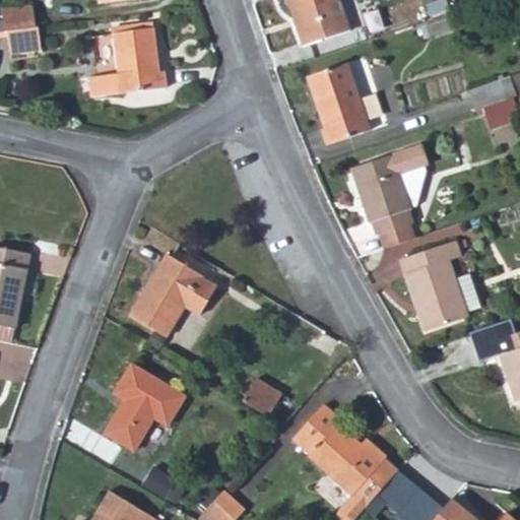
[(344,34),(332,0),(291,0),(308,47),(344,34)]
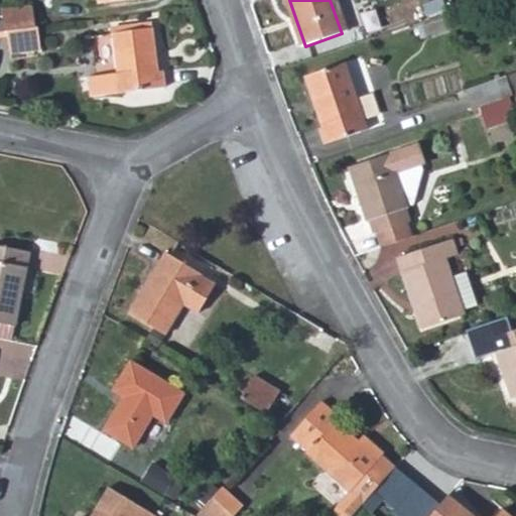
[(340,0),(330,0),(342,33),(351,31),(340,0)]
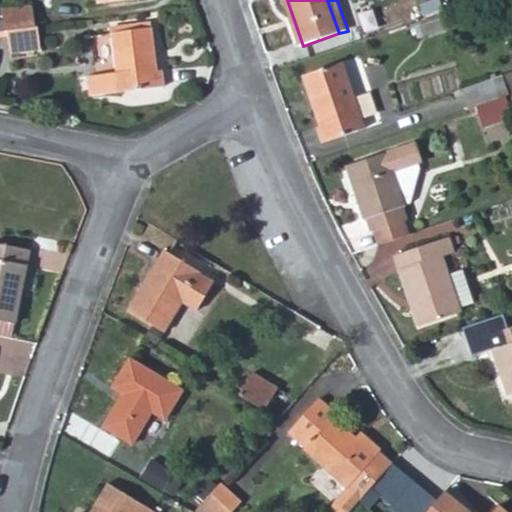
[(4,11),(7,31),(9,31),(36,27),(33,7),(4,11)]
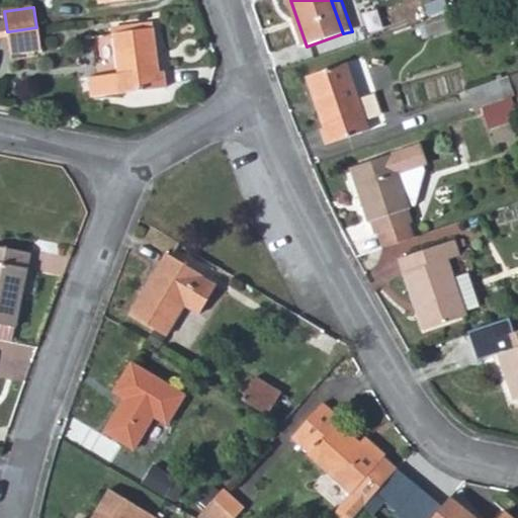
[(114,25),(115,32),(151,28),(150,20),(114,25)]
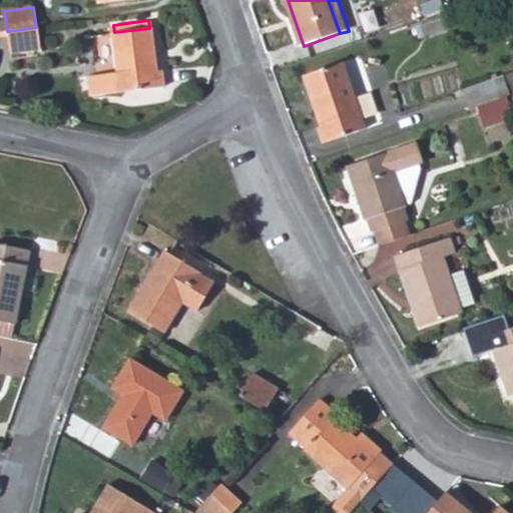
[(9,31),(7,31),(10,37),(12,52),(42,48),(39,27),(36,27),(9,31)]
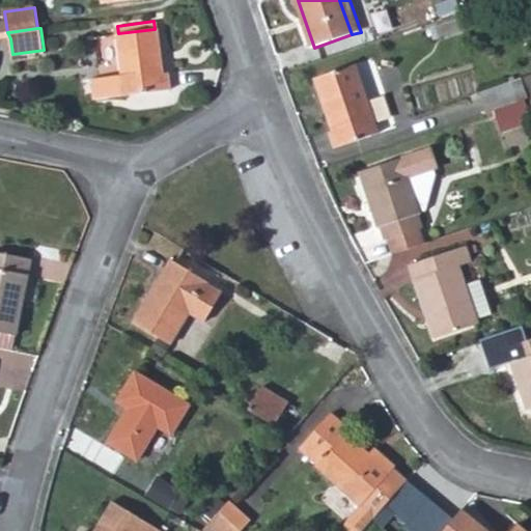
[(155,29),(118,33),(122,76),(93,80),(96,101),(171,90),(168,71),(161,72),(155,29)]
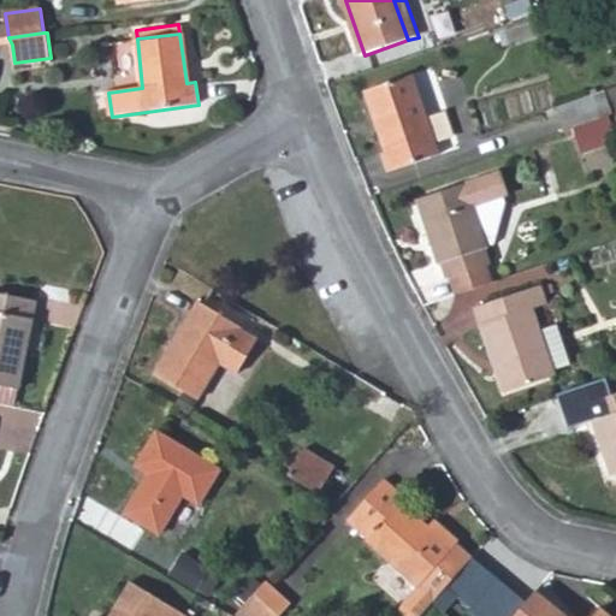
[(415,75),(368,89),(388,150),(383,152),(390,171),(442,153),(415,75)]
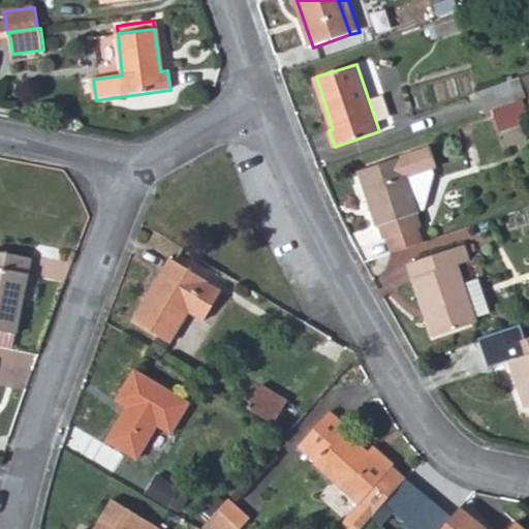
[(521,78),(511,81),(517,100),(524,98),(528,96),(521,78)]
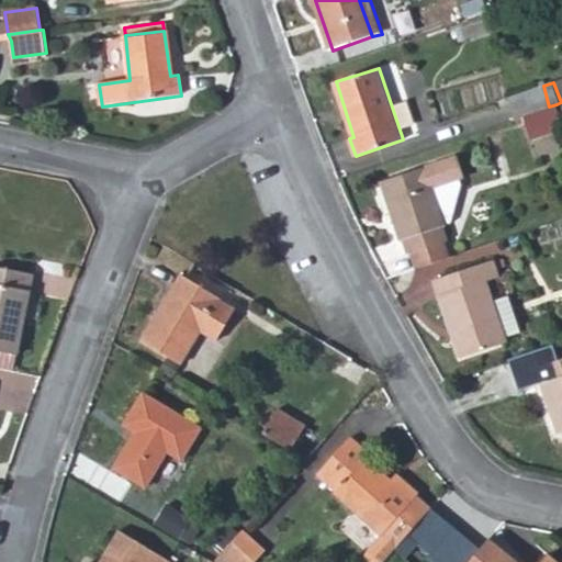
[(543,86),(510,98),(516,119),(524,115),(549,107),(543,86)]
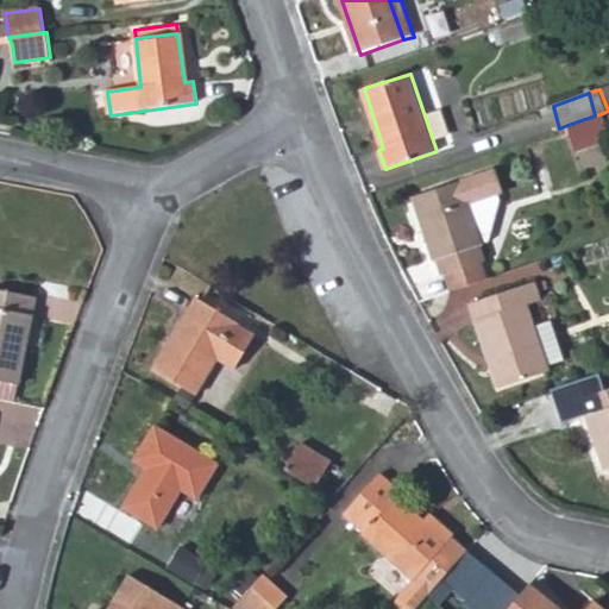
[(595,115),(567,125),(577,149),(608,137),(608,131),(603,113),(595,115)]
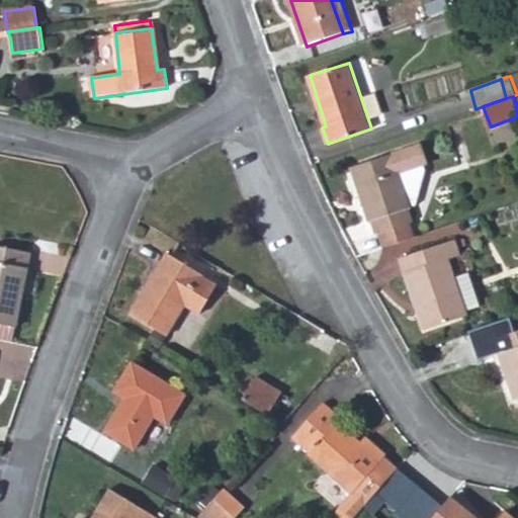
[(379,233),(381,232),(413,223),(410,208),(412,207),(412,205),(417,203),(428,169),(426,164),(429,163),(423,145),(352,167),(370,222),(375,221),(379,233)]
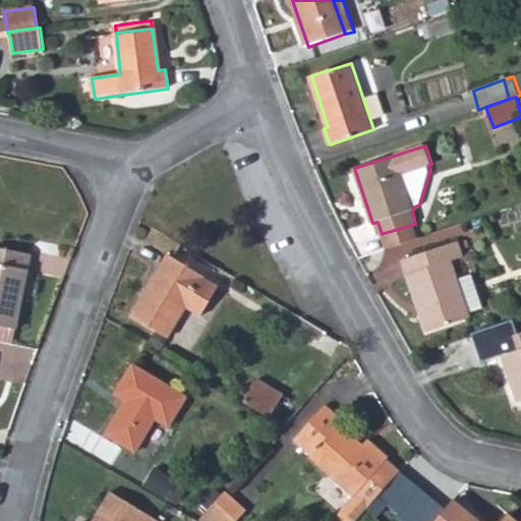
[(415,224),(384,233),(388,246),(420,235),(415,224)]
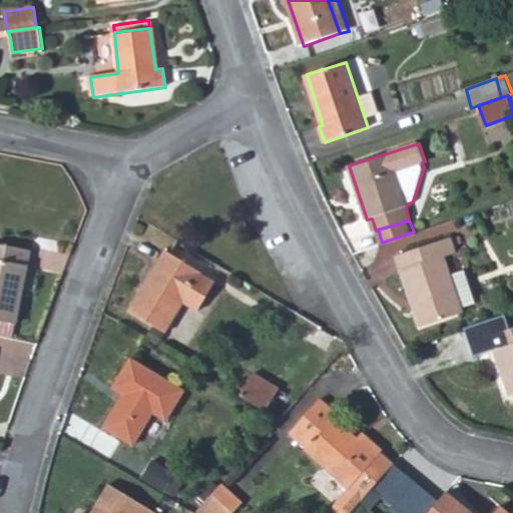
[(458,233),(399,253),(422,325),(465,311),(465,307),(476,304),(464,270),(453,273),(447,255),(456,252),(454,244),(461,242),(458,233)]
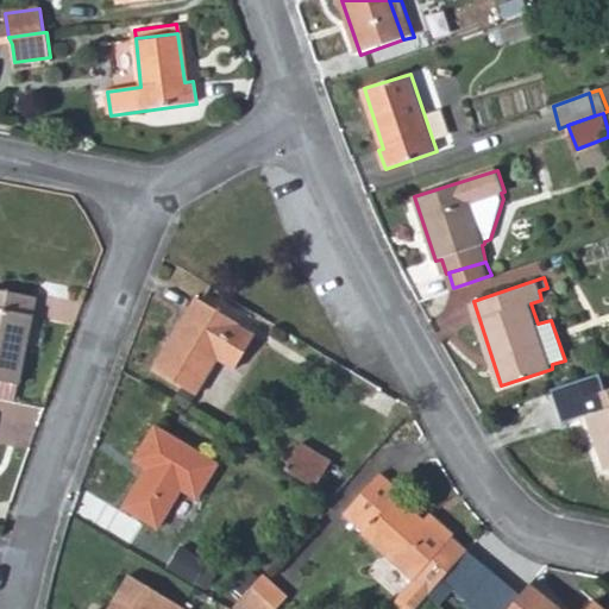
[(0,288),(0,377),(20,382),(36,295),(0,288)]
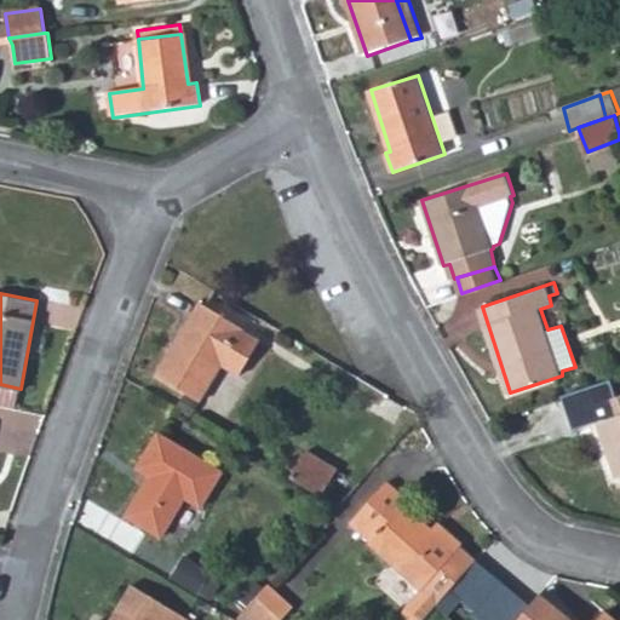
[(201,303),(159,374),(202,401),(223,365),(241,374),(260,340),(201,303)]
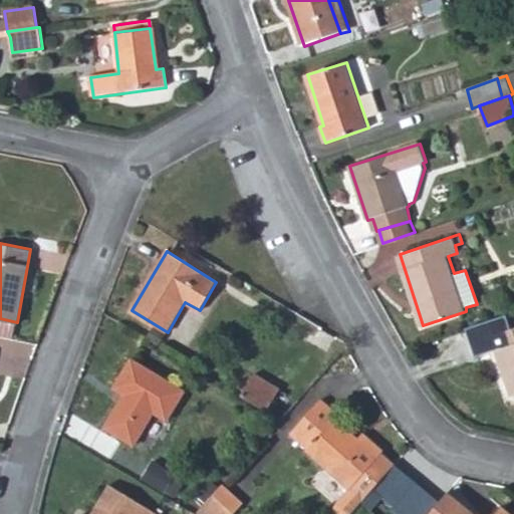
[(513,328),(493,335),(513,395),(513,394),(513,328)]
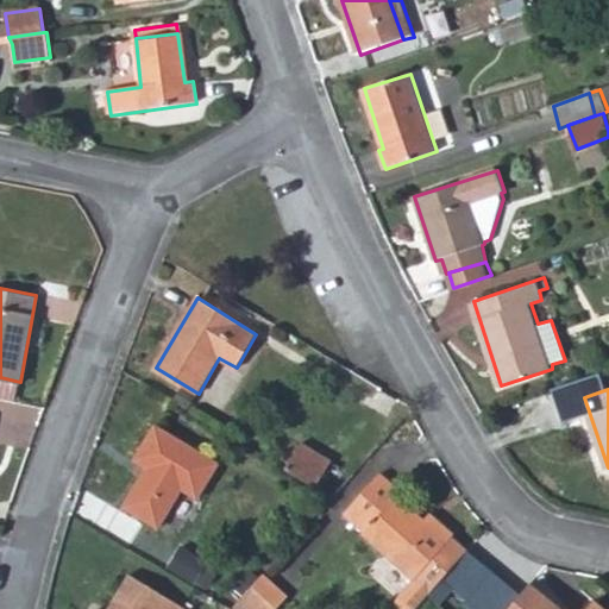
[(149,468),(126,508),(161,528),(183,489),(201,498),(220,462),(158,425),(136,460),(149,468)]
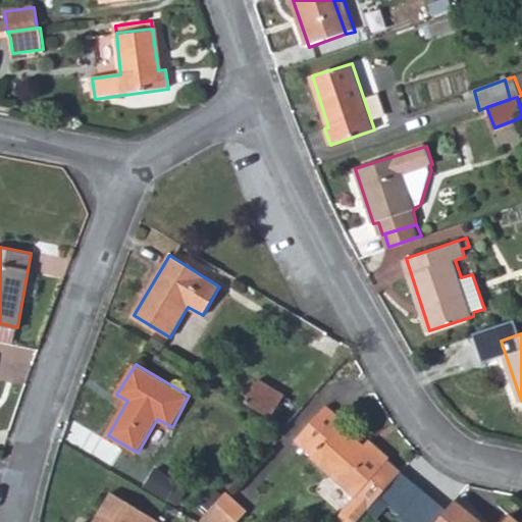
[(261,378),(247,402),(272,418),(286,396),(261,378)]
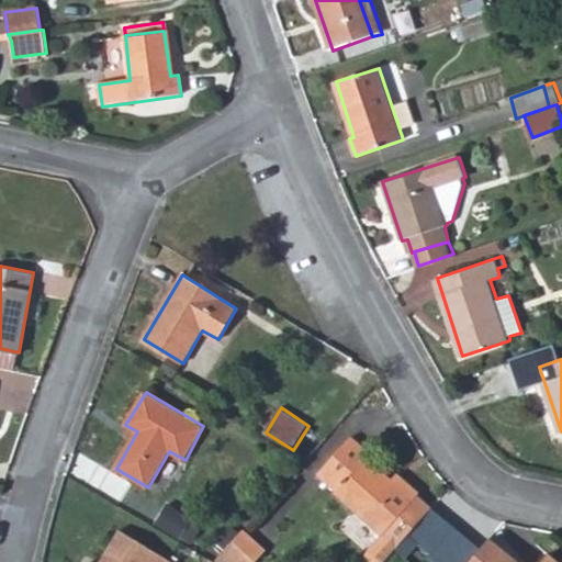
[(319,469),(348,436),(337,426),(307,459),(319,469)]
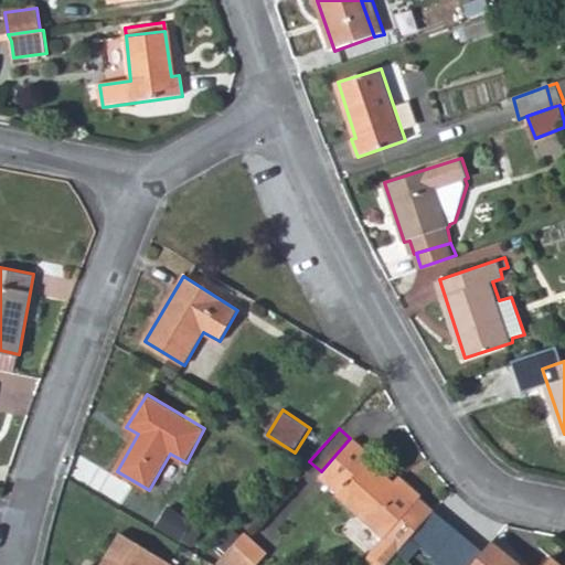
[(353,443),(321,478),(388,539),(368,562),(370,564),(383,564),(432,513),(417,500),(422,494),(403,478),(396,481),(353,443)]
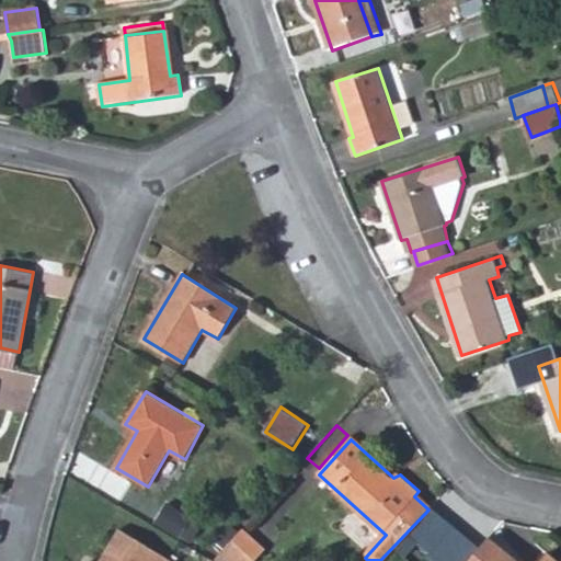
[(156,522),(193,541),(204,519),(167,501),(156,522)]
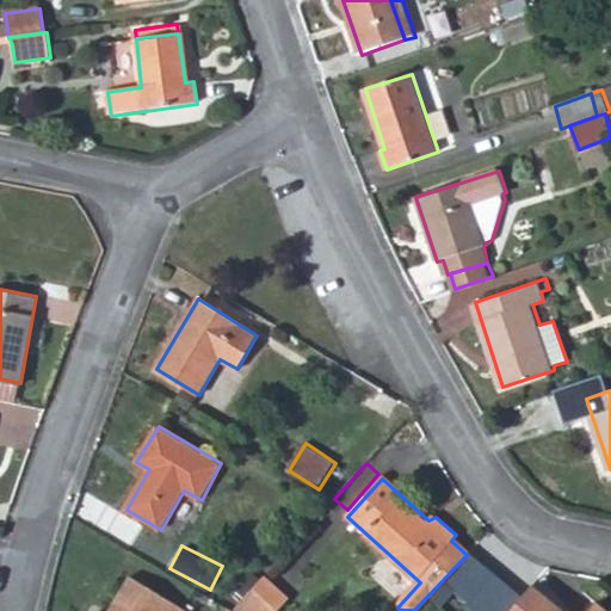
[(189,610),(134,576),(115,608),(118,610),(117,610),(189,610)]
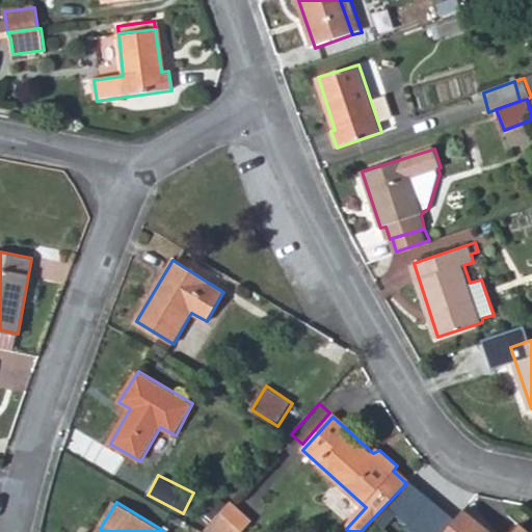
[(231,504),(211,525),(218,531),(243,531),(253,523),(231,504)]
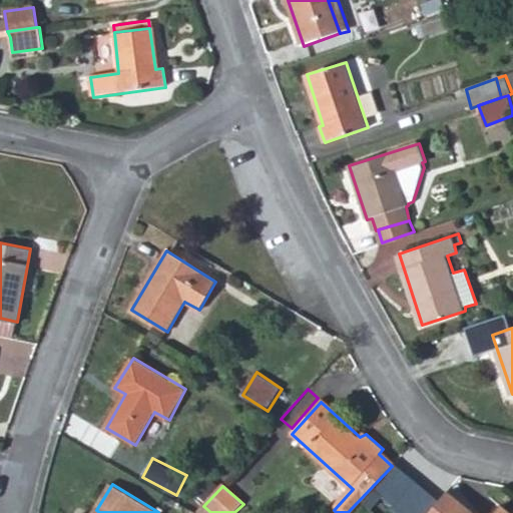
[(470,512),(447,493),(430,512),(511,512),(502,506),(496,512),(470,512)]
